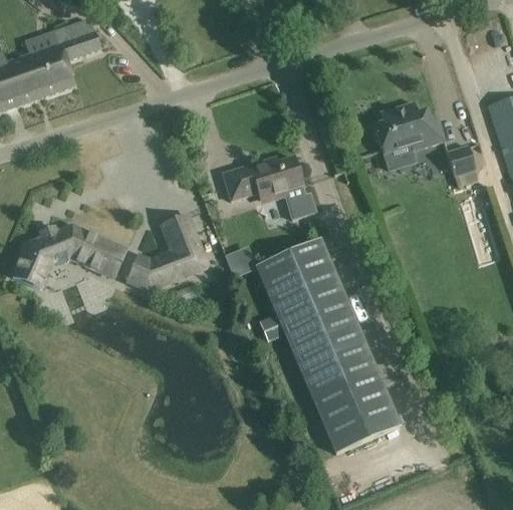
[(73,35),(60,40),(67,60),(101,48),(95,31),(106,27),(102,14),(83,21),(70,26),(73,35)]
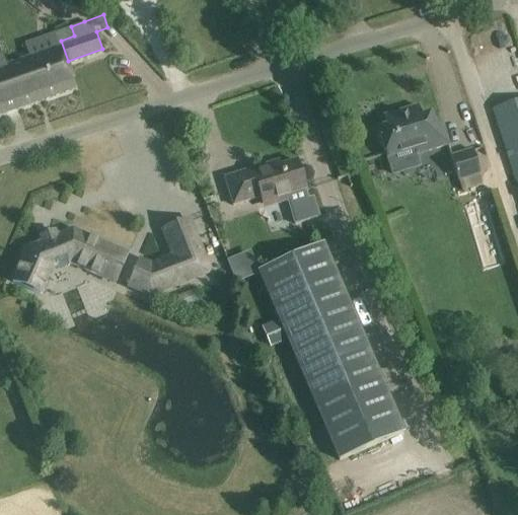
[(59,41),(60,43),(6,62),(21,104),(76,86),(67,61),(68,61),(61,41),(59,41)]
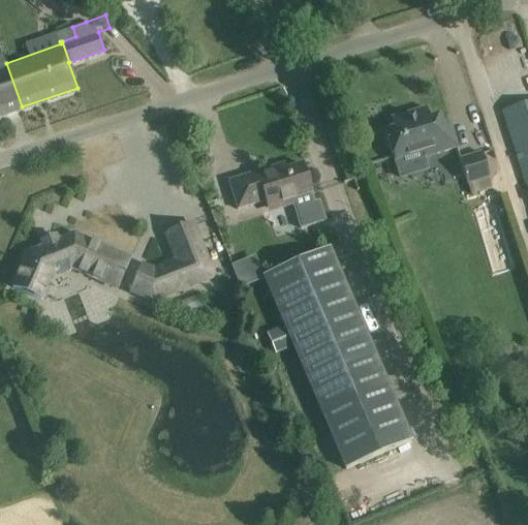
[(1,50),(0,50),(0,114),(22,106),(6,63),(1,50)]
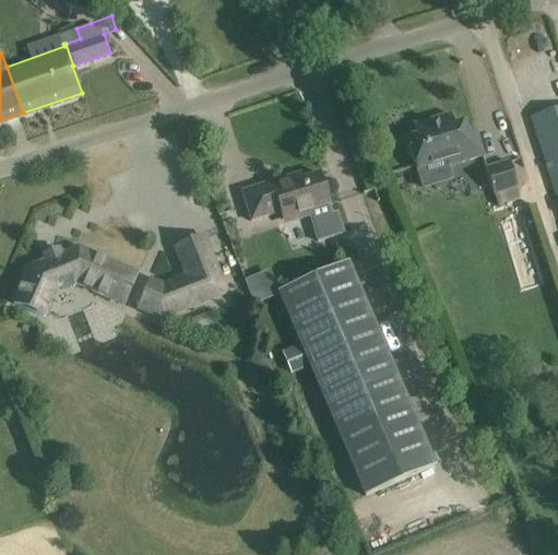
[(417,133),(407,136),(417,167),(469,152),(471,156),(484,153),(476,127),(466,129),(464,119),(454,121),(451,110),(414,122),(417,133)]
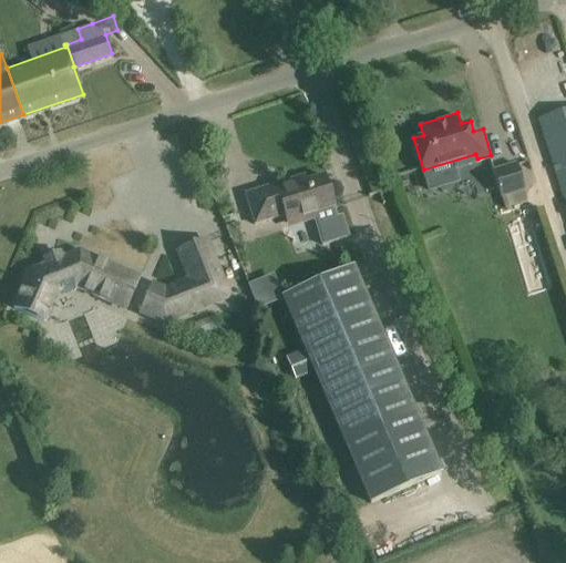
[(565,112),(541,121),(565,198),(565,112)]
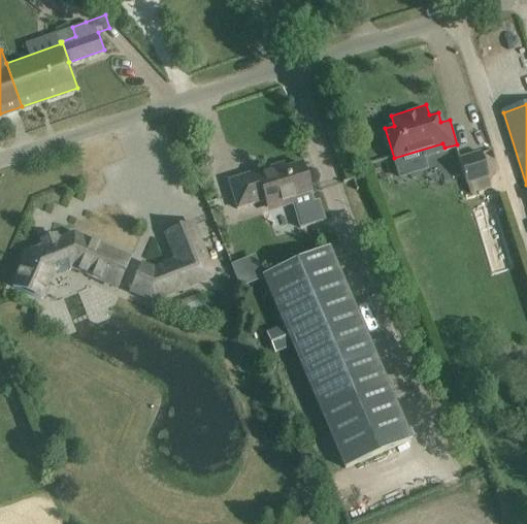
[(459,157),(467,181),(489,173),(482,150),(459,157)]
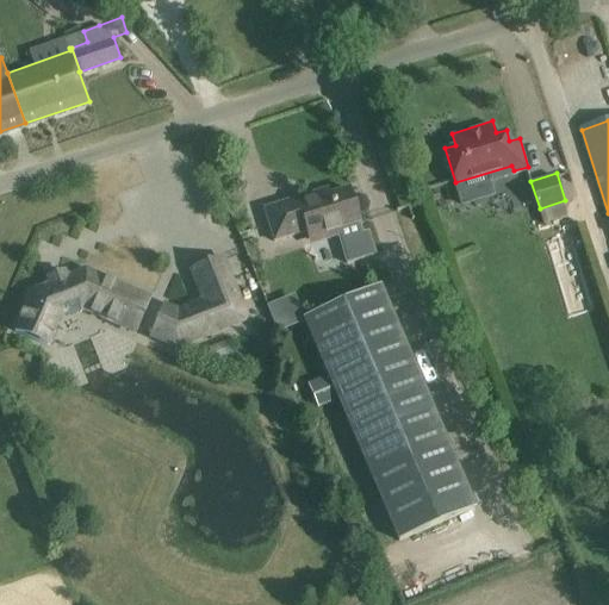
[(311,243),(340,234),(348,261),(377,251),(370,229),(362,231),(349,186),(330,192),(328,186),(265,205),(274,239),(306,229),(311,243)]
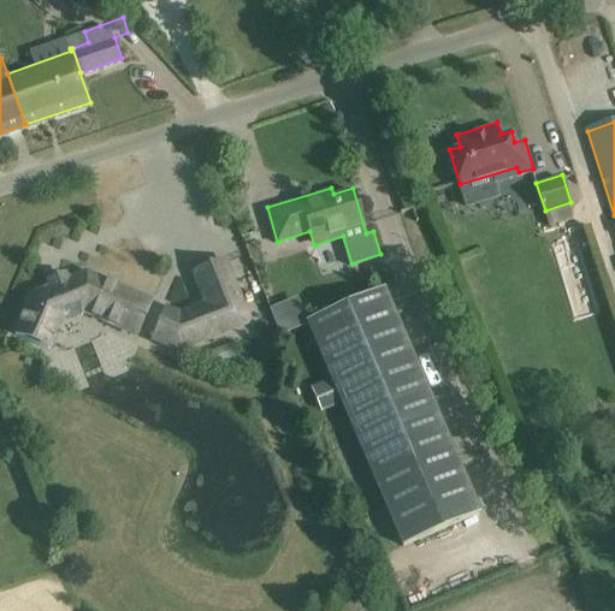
[(178,310),(165,304),(152,336),(178,346),(249,319),(225,256),(193,268),(206,300),(178,310)]
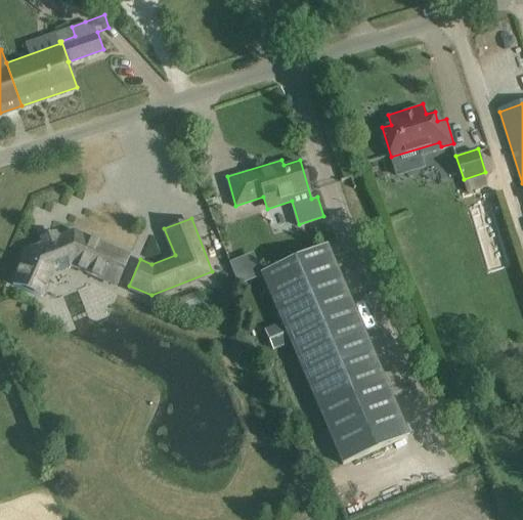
[(69,264),(117,284),(130,254),(73,229),(28,248),(12,282),(45,296),(55,270),(69,264)]
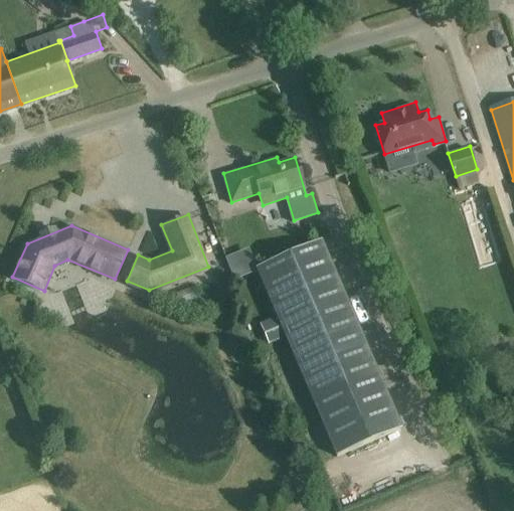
[(269,343),(286,335),(336,453),(403,423),(322,235),(255,266),(276,312),(258,321),(269,343)]
